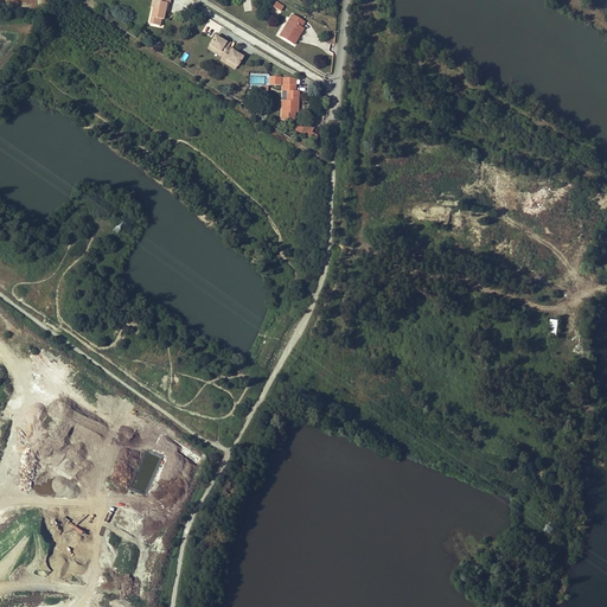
[(280,14),(283,5),(275,1),(270,11),(280,14)]
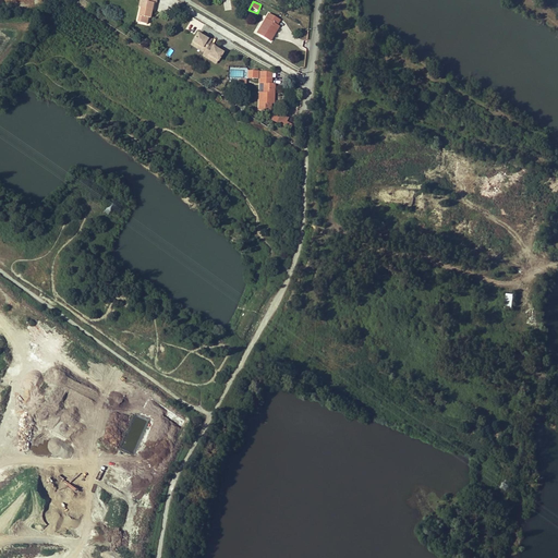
[(149,10),(152,11),(153,7),(142,3),(141,3),(140,7),(135,22),(145,24),(147,17),(149,10)]
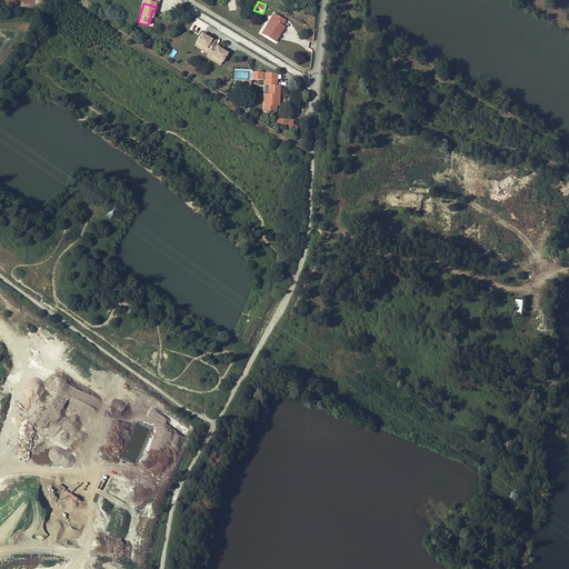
[(272,20),(263,33),(275,42),(285,27),(282,26),(280,25),(283,20),(275,13),(270,19),(272,20)]
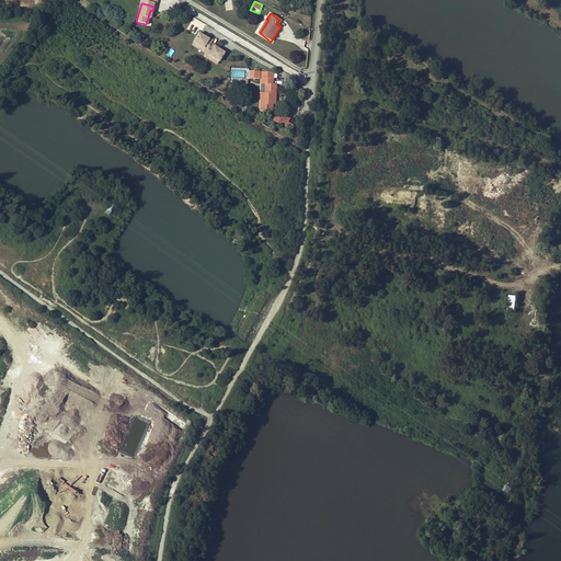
[(258,32),(260,33),(268,20),(266,19),(258,32)]
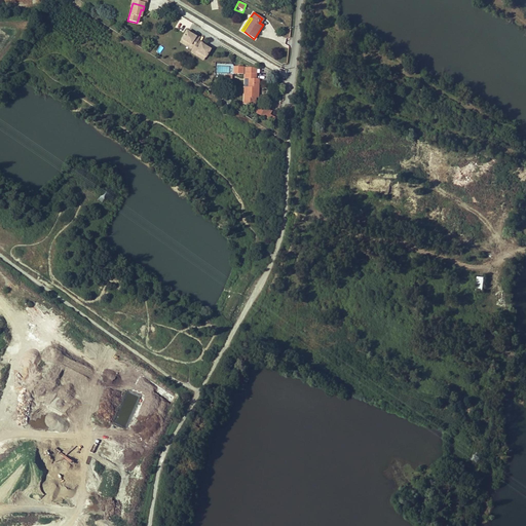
[(191,33),(186,30),(181,38),(190,43),(188,46),(192,48),(198,39),(199,36),(195,34),(194,35),(191,33)]
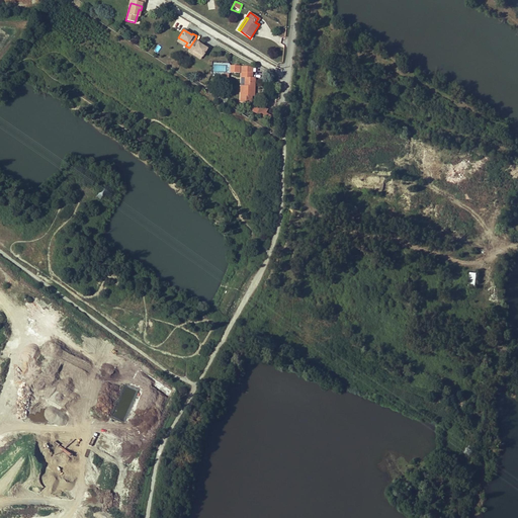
[(187,42),(178,37),(176,39),(185,46),(187,42)]
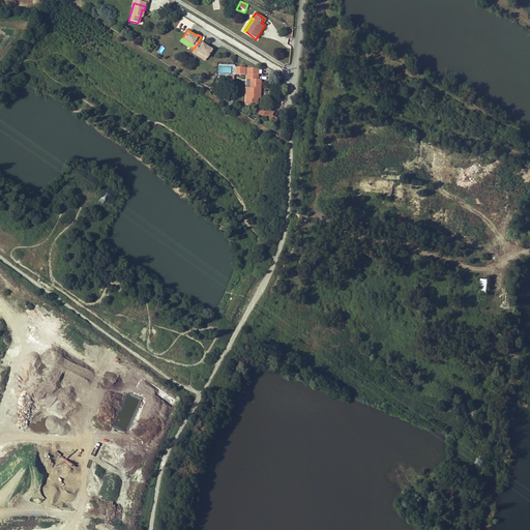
[(206,57),(211,49),(206,46),(202,43),(203,41),(200,39),(194,49),(192,52),(196,54),(197,51),(206,57)]
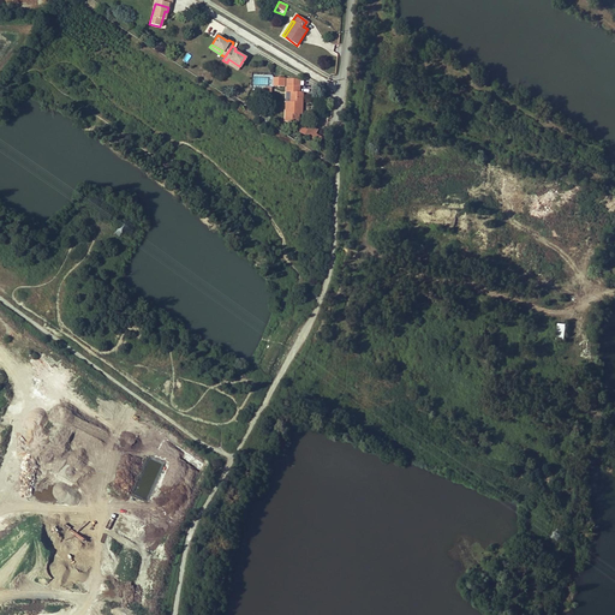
[(238,69),(239,66),(228,59),(227,63),(238,69)]
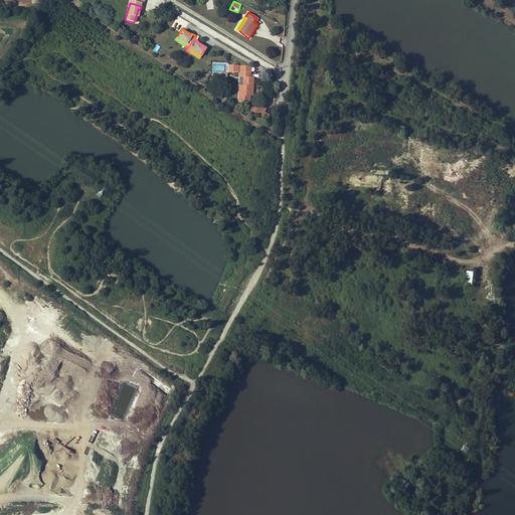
[(249,65),(238,65),(238,70),(246,71),(246,76),(249,76),(249,71),(249,65)]
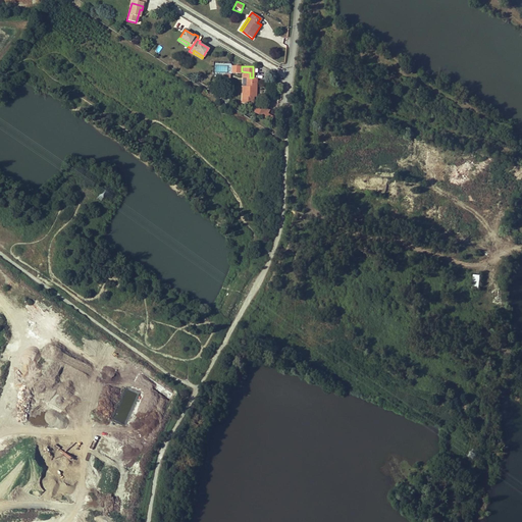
[(256,77),(253,77),(250,77),(250,72),(242,71),(241,77),(245,77),(245,86),(241,86),(241,96),(241,103),(252,103),(252,97),(252,86),(256,87),(256,77)]
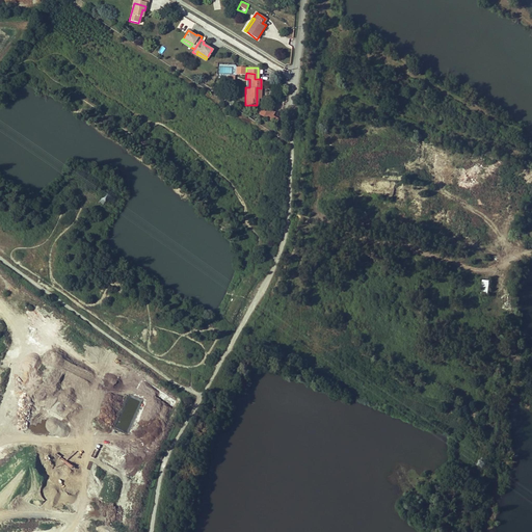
[(273,115),(274,113),(260,107),(257,114),(276,123),(278,117),(273,115)]
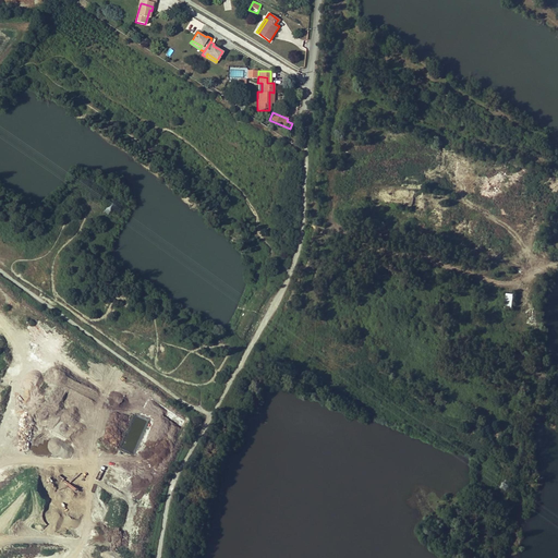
[(506,293),(504,307),(511,308),(513,294),(506,293)]
